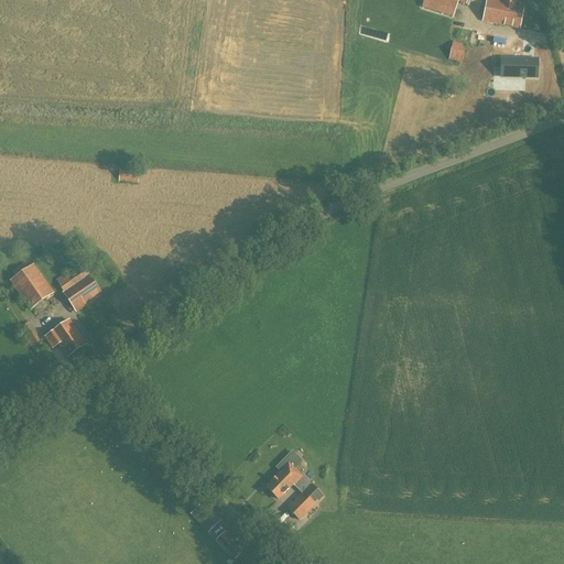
[(424,0),(422,7),(453,17),(457,1),(466,4),(467,0),(424,0)]
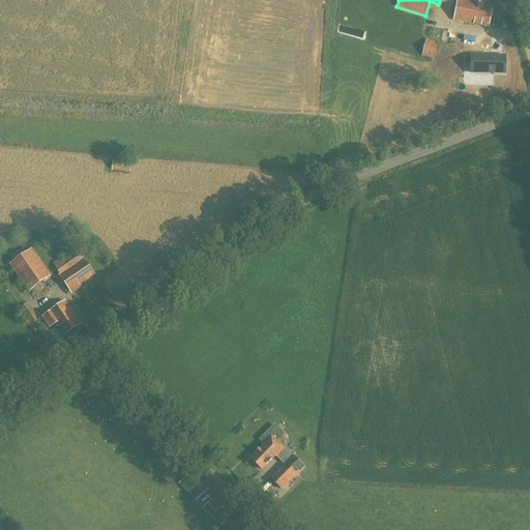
[(483,6),(484,0),(473,0),(473,2),(458,0),(457,0),(453,21),(488,28),(493,7),(483,6)]
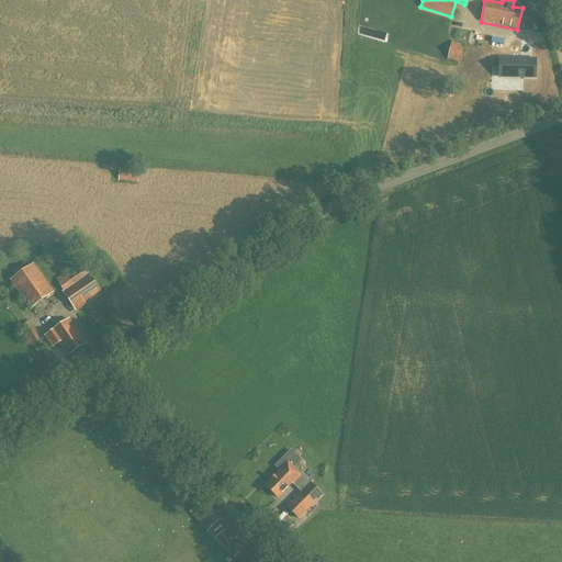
[(487,46),(489,33),(451,29),(449,41),(487,46)]
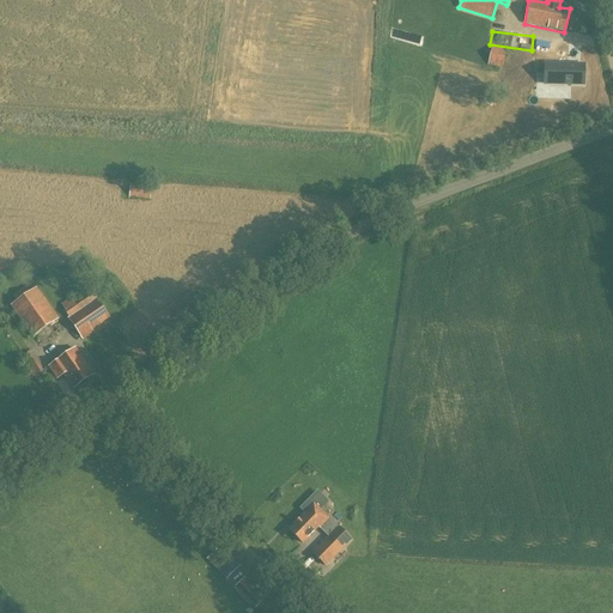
[(502,68),(507,49),(492,46),(487,65),(502,68)]
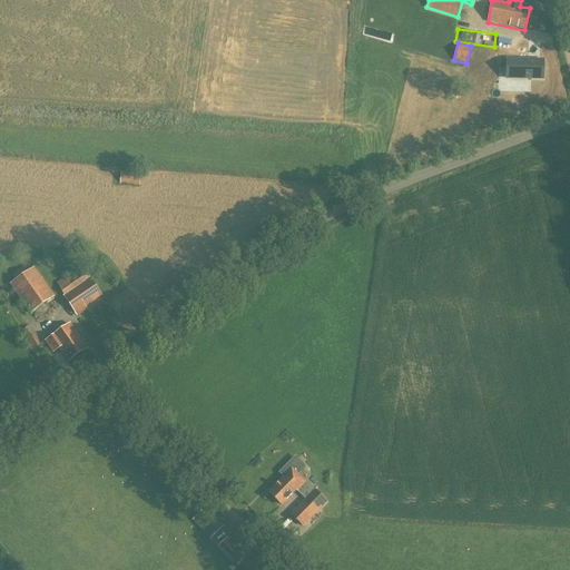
[(481,78),(488,48),(473,45),(467,75),(481,78)]
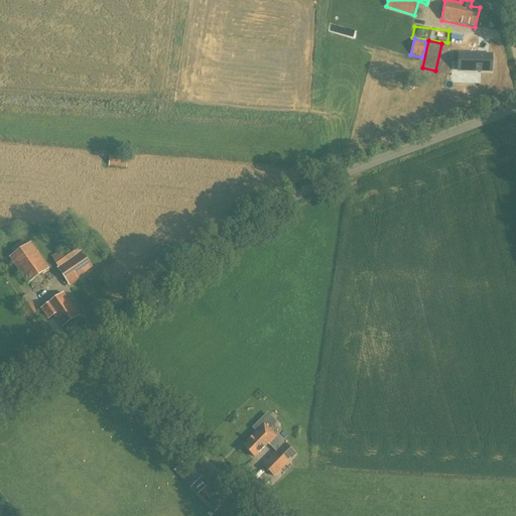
[(494,56),(461,62),(462,70),(466,69),(468,78),(497,73),(494,56)]
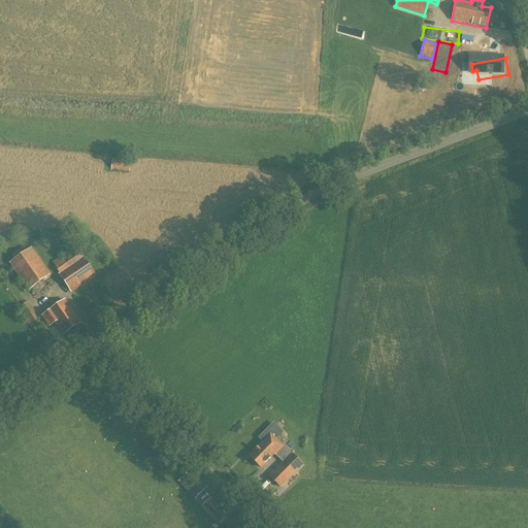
[(111,158),(111,170),(129,172),(130,160),(111,158)]
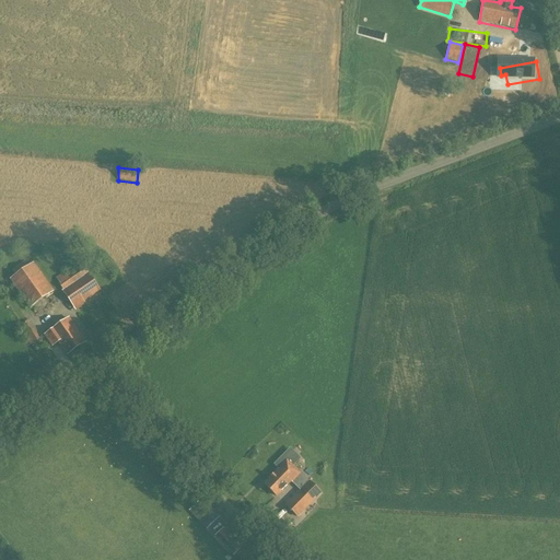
[(27,267),(24,261),(11,270),(14,276),(10,279),(30,308),(53,291),(33,264),(27,267)]
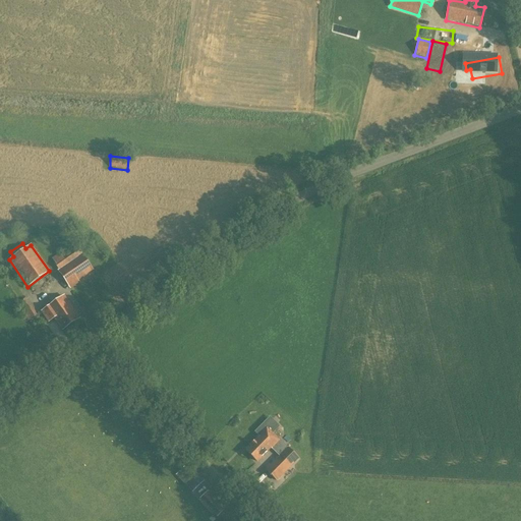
[(93,271),(73,243),(51,258),(58,270),(58,271),(70,289),(79,283),(77,281),(93,271)]
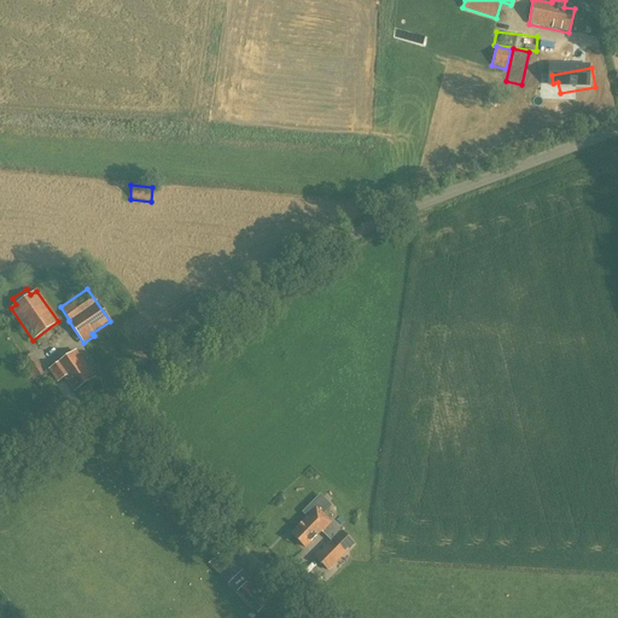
[(58,383),(65,377),(75,391),(93,379),(75,351),(50,369),(58,383)]
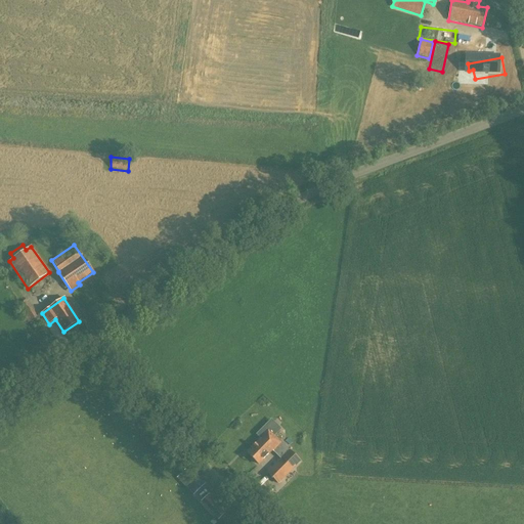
[(37,316),(26,300),(16,306),(28,322),(37,316)]
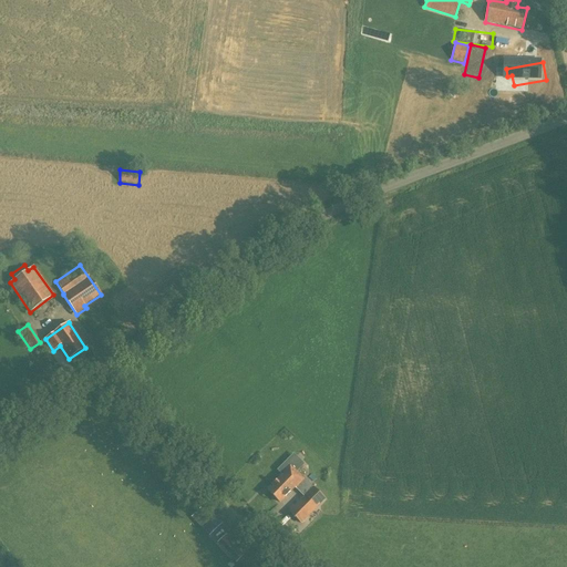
[(280,477),(267,491),(279,503),(294,487),(302,478),(297,473),(291,466),(282,475),(280,477)]
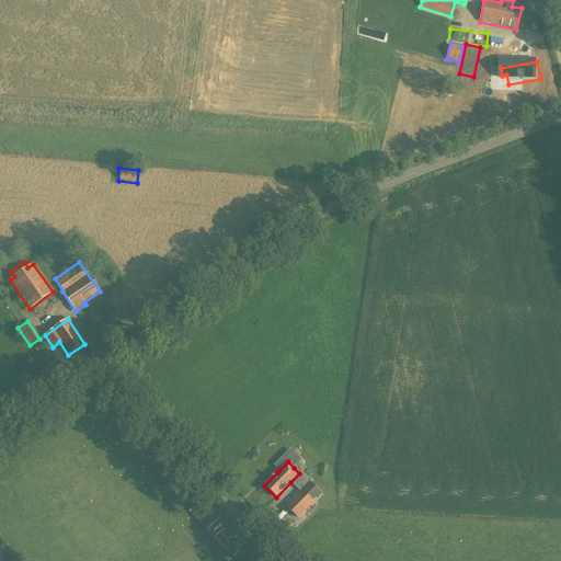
[(300,491),(286,506),(298,518),(320,495),(321,494),(309,482),(300,491)]
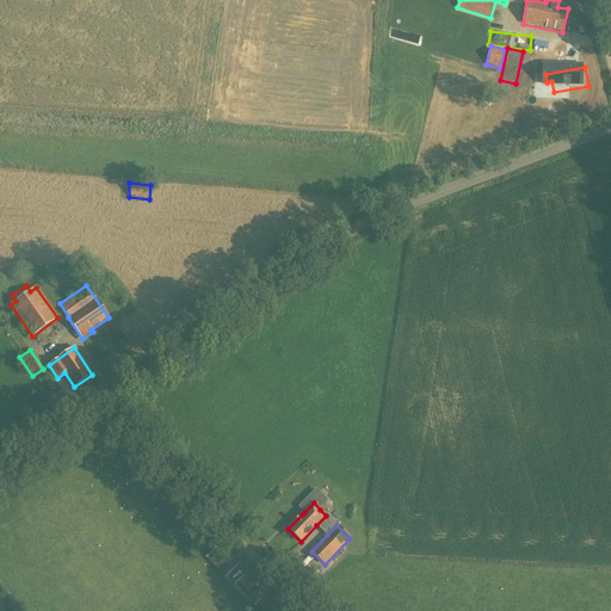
[(316,526),(310,532),(318,538),(322,532),(316,526)]
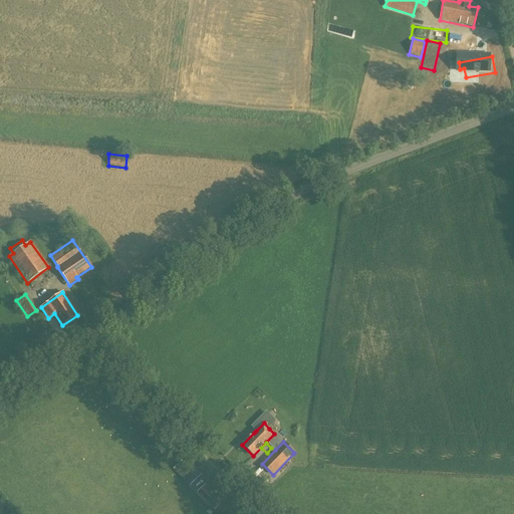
[(198,491),(212,506),(219,500),(205,485),(198,491)]
